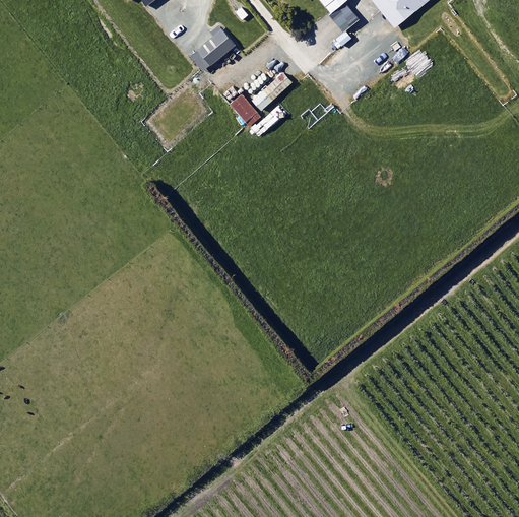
[(320,0),(330,12),(345,0),(320,0)]
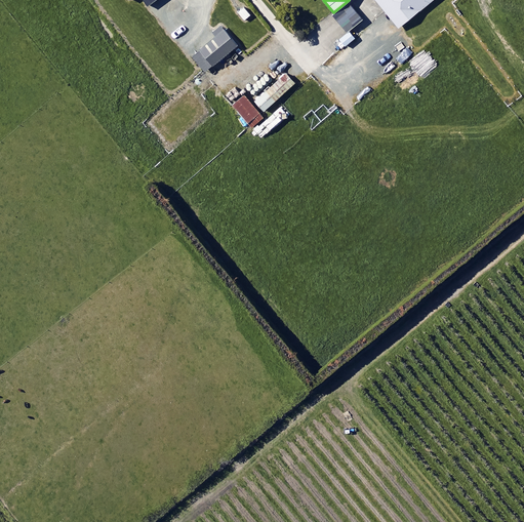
[(433,0),(374,0),(398,29),(433,0)]
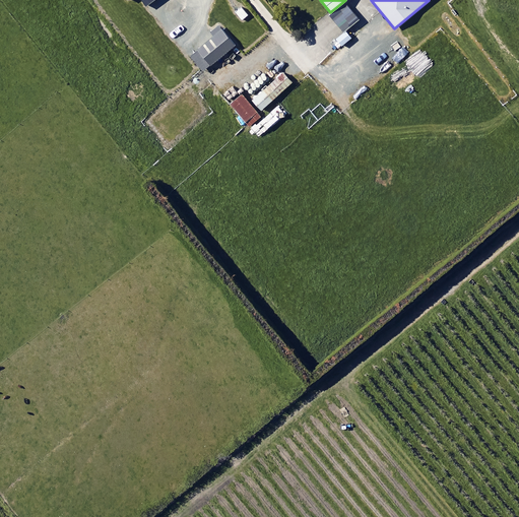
[(250,16),(242,7),(235,14),(242,23),(250,16)]
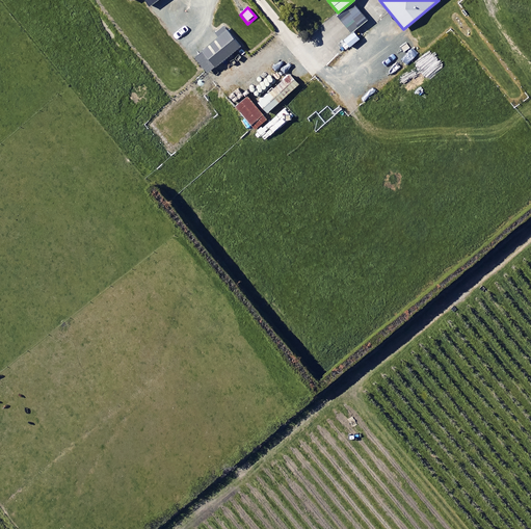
[(241,48),(226,29),(194,57),(210,75),(241,48)]
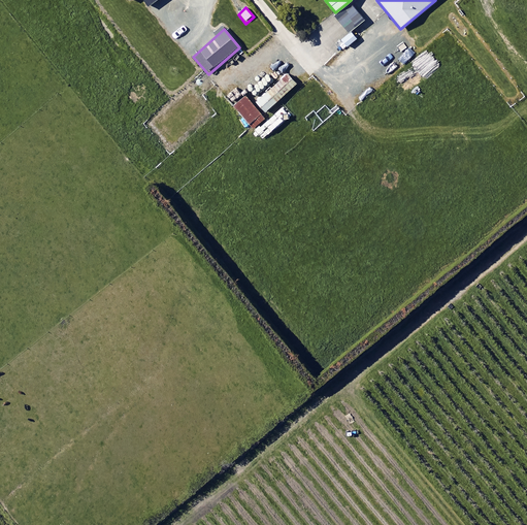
[(339,39),(348,48),(360,38),(352,29),(339,39)]
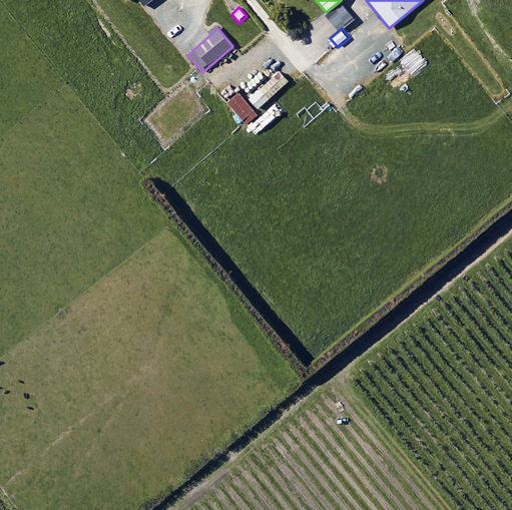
[(289,81),(280,71),(249,98),(258,108),(289,81)]
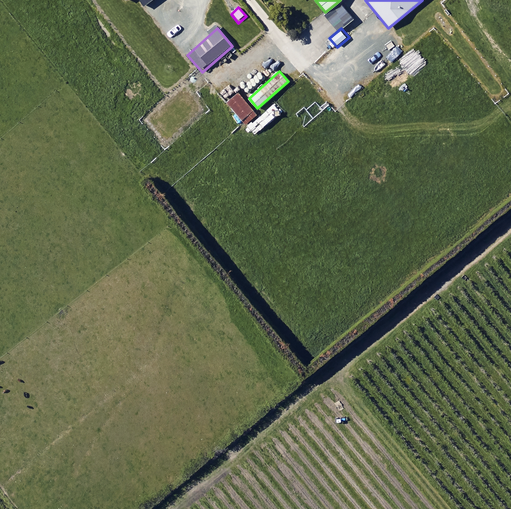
[(257,114),(230,84),(219,94),(246,124),(257,114)]
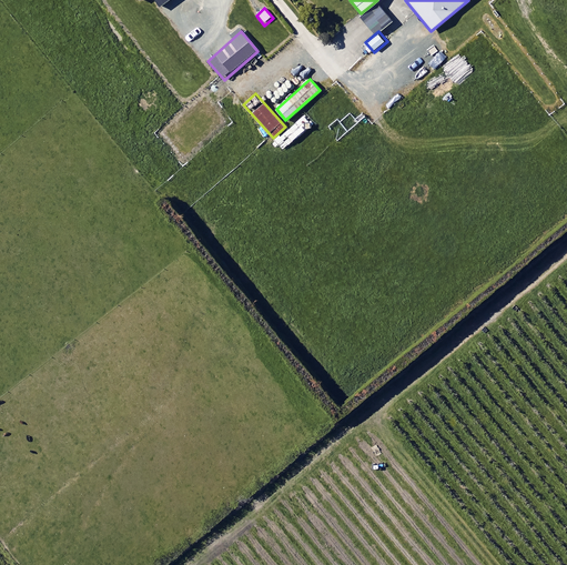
All buildings are outlined.
